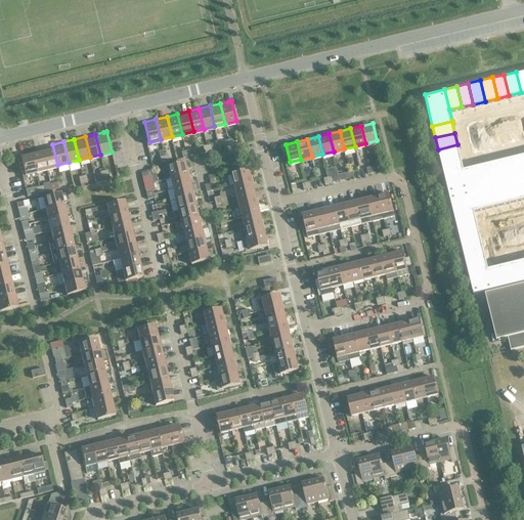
[(57,165),(52,144),(42,146),(47,167),(57,165)]
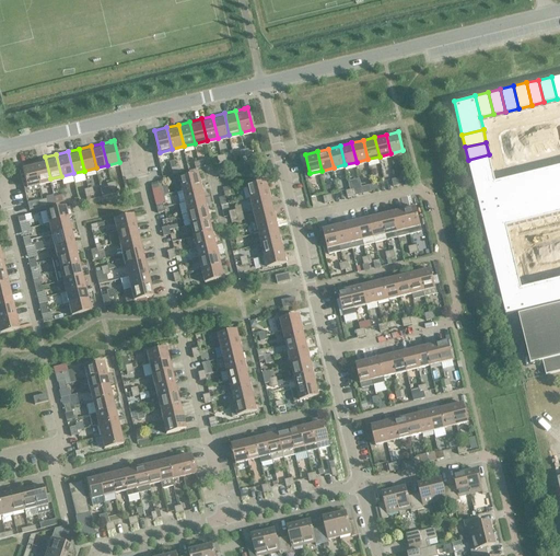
[(489,154),(468,160),(471,173),(492,168),(489,154)]
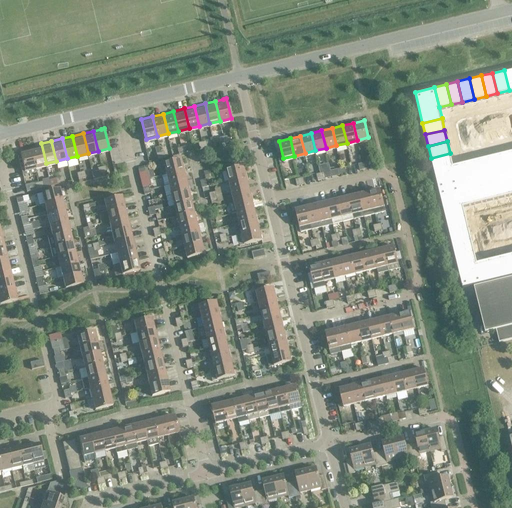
[(46,163),(41,143),(30,146),(35,166),(46,163)]
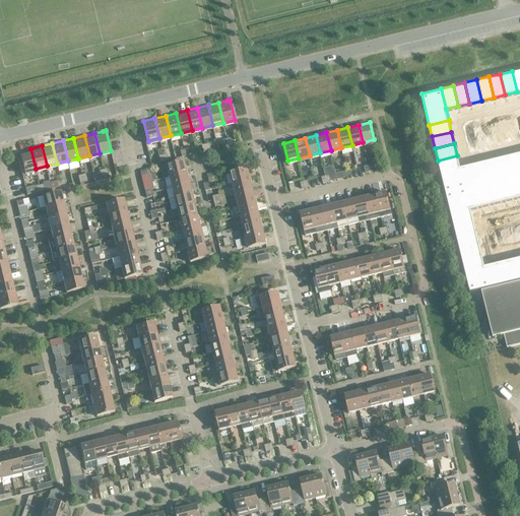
[(36,169),(30,148),(19,151),(20,155),(18,155),(22,175),(37,172),(36,169)]
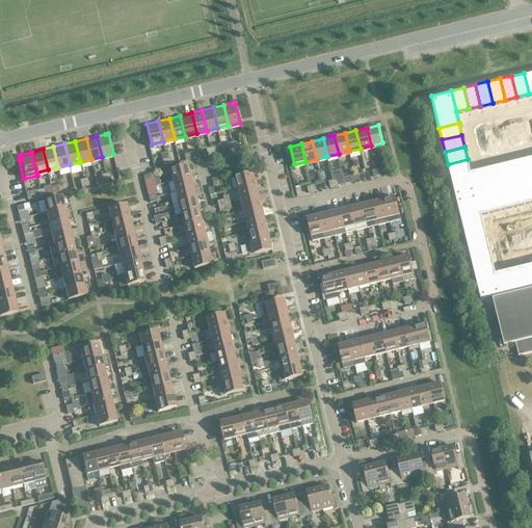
[(531,159),(531,155),(519,158),(524,179),(531,177),(531,159)]
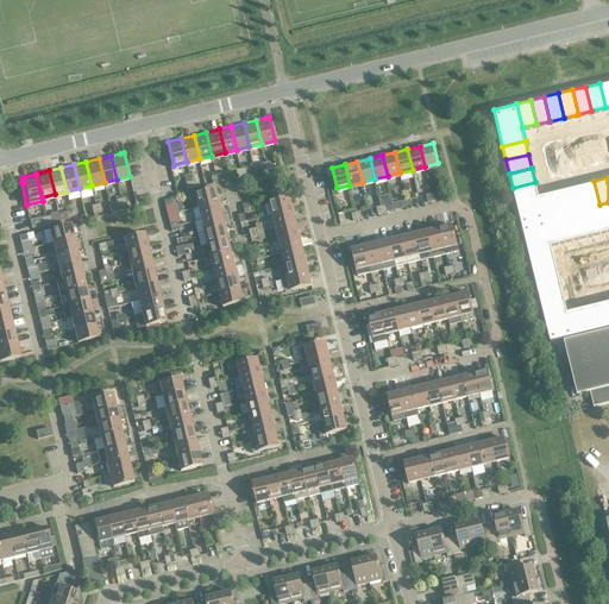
[(594,181),(581,184),(586,208),(600,205),(594,181)]
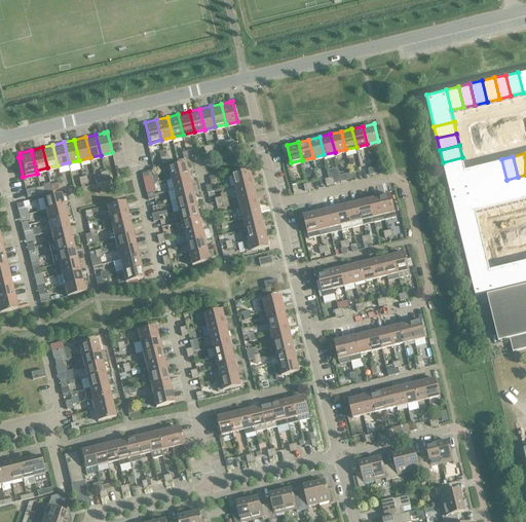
[(462,157),(443,162),(450,194),(471,189),(465,169),(462,157)]
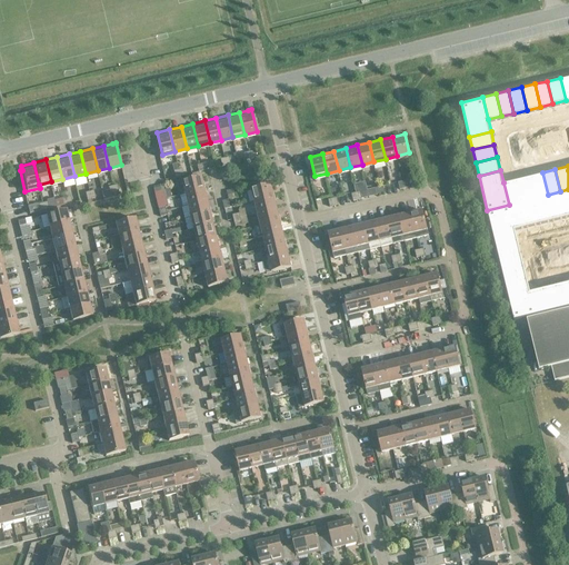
[(182,178),(186,190),(205,185),(201,172),(182,178)]
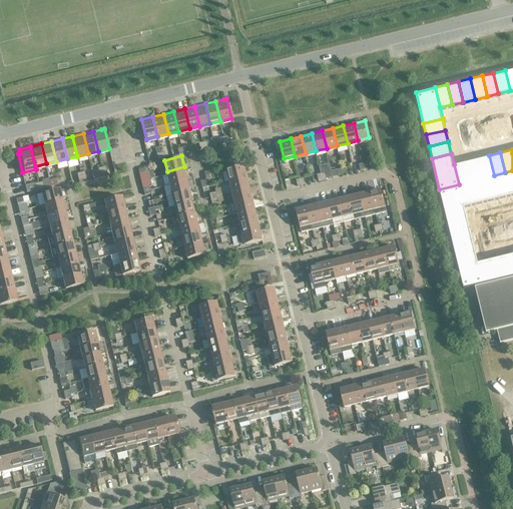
[(489,155),(477,158),(482,178),(494,175),(489,155)]
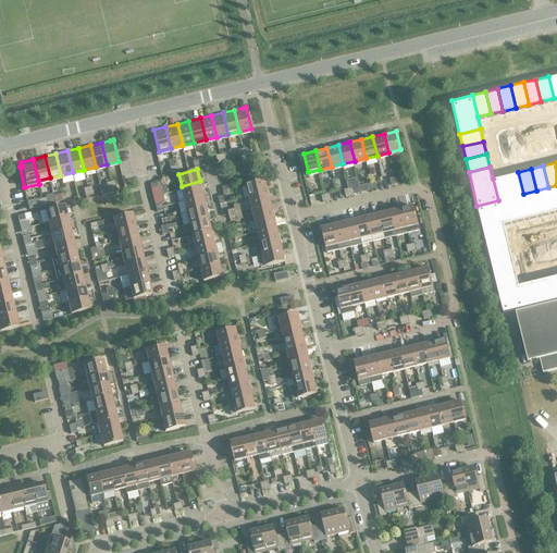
[(518,172),(505,175),(510,197),(523,194),(518,172)]
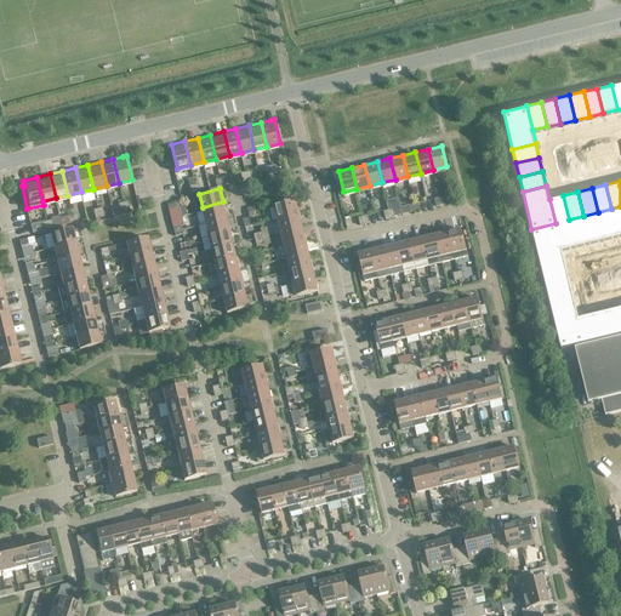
[(563,195),(550,199),(556,223),(569,220),(563,195)]
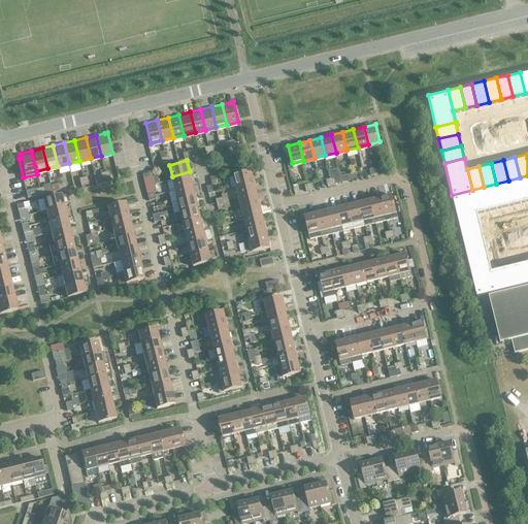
[(254,178),(252,167),(233,172),(236,184),(254,178)]
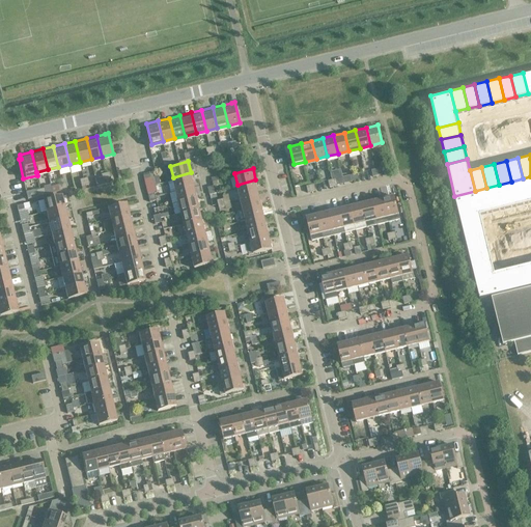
[(194,184),(191,172),(173,177),(175,188),(194,184)]
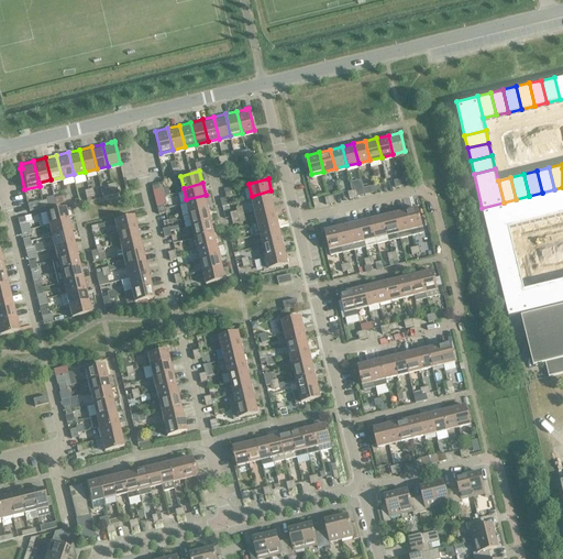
[(554,189),(542,193),(548,216),(560,212),(554,189)]
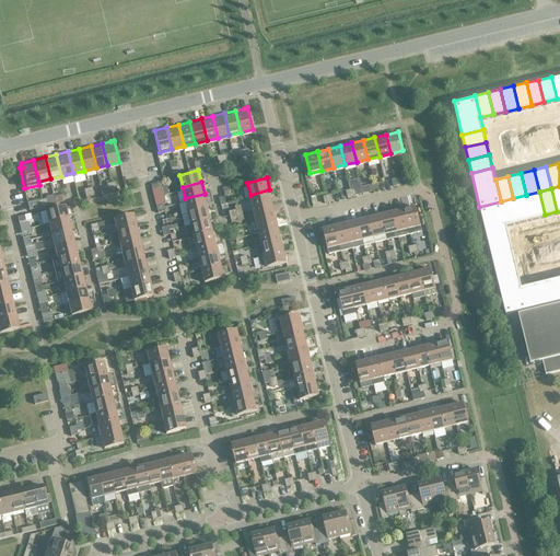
[(272,201),(269,189),(251,195),(253,206),(272,201)]
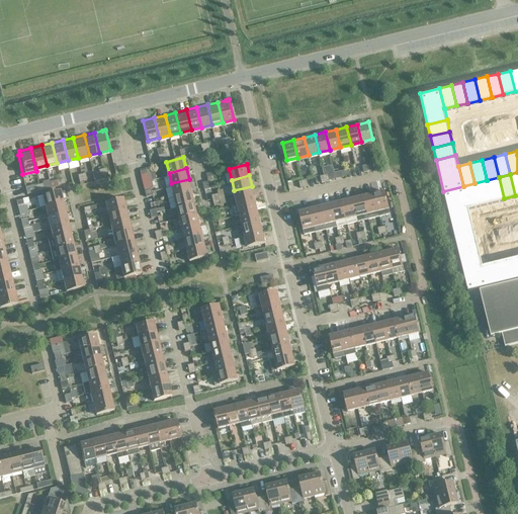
[(499,177),(487,180),(492,200),(504,198),(499,177)]
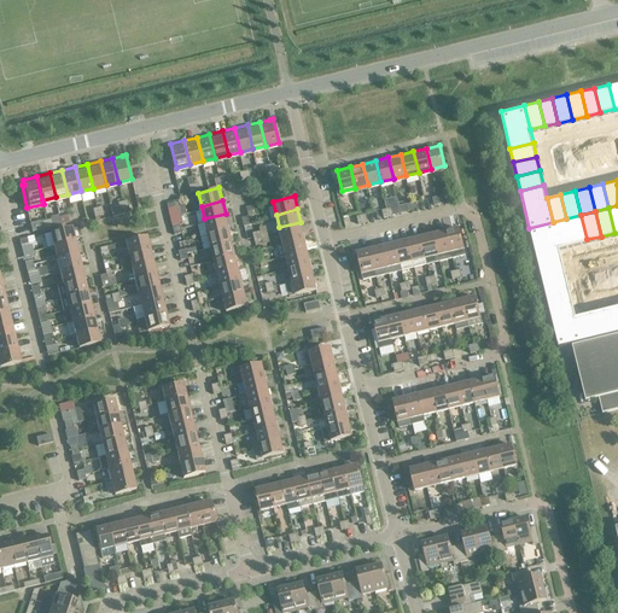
[(228,226),(226,214),(204,219),(208,232),(228,226)]
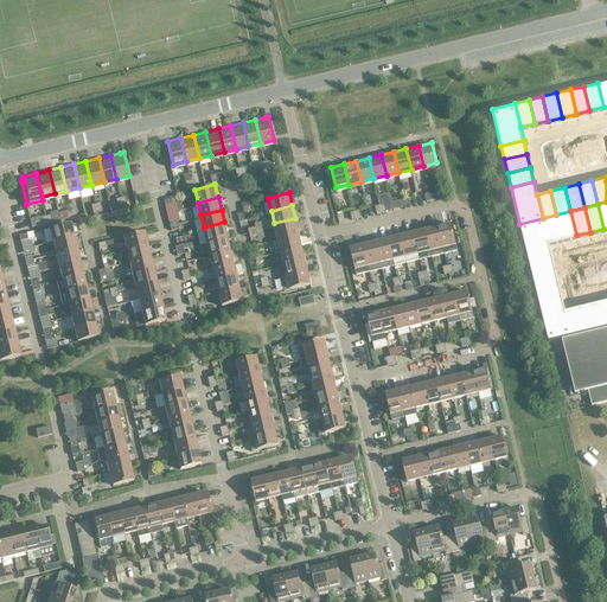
[(570,211),(556,215),(562,238),(576,235),(570,211)]
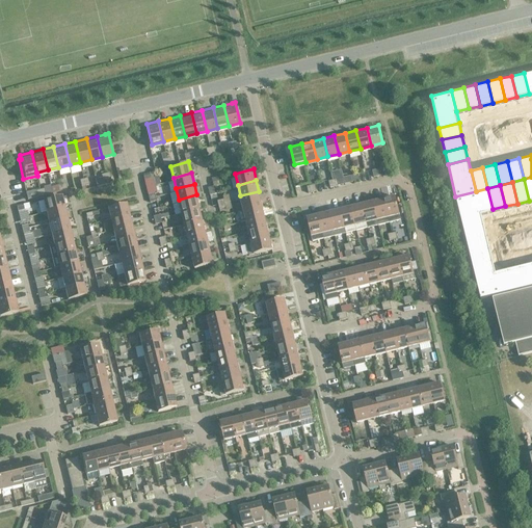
[(42,192),(40,186),(35,187),(33,187),(26,188),(28,195),(42,192)]
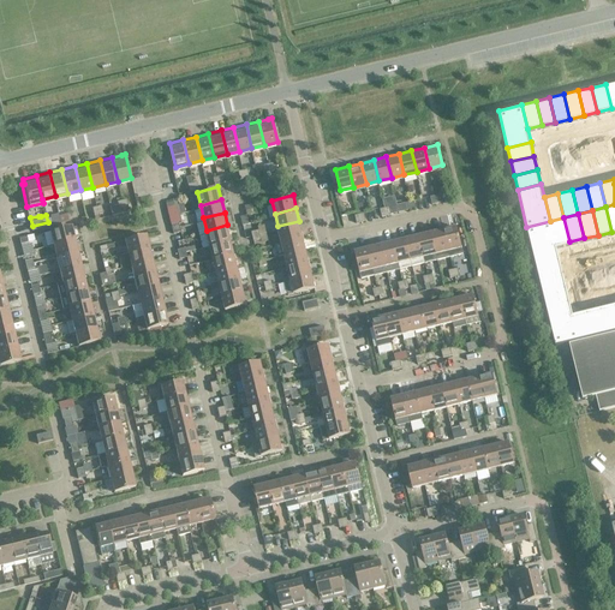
[(563,217),(550,221),(556,245),(569,241),(563,217)]
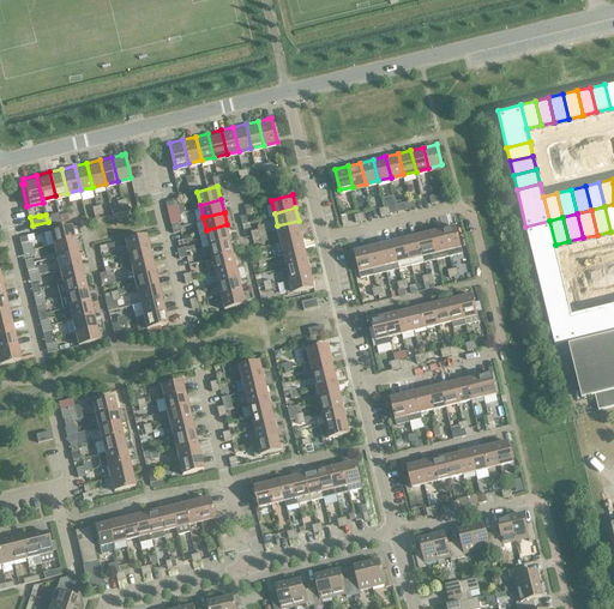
[(301,233),(299,221),(277,225),(281,239),(301,233)]
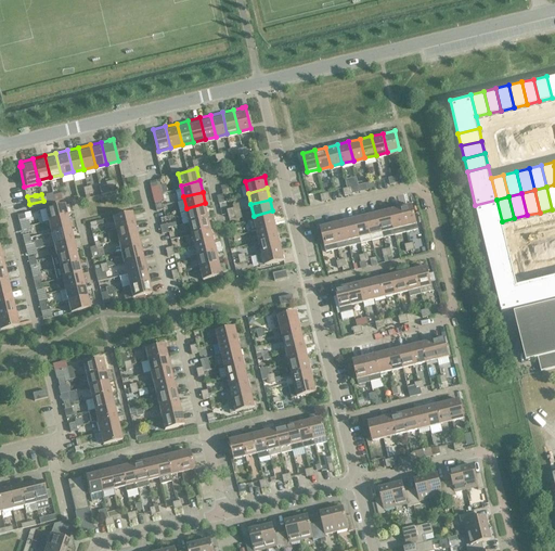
[(497,200),(475,205),(483,239),(504,233),(502,221),(497,200)]
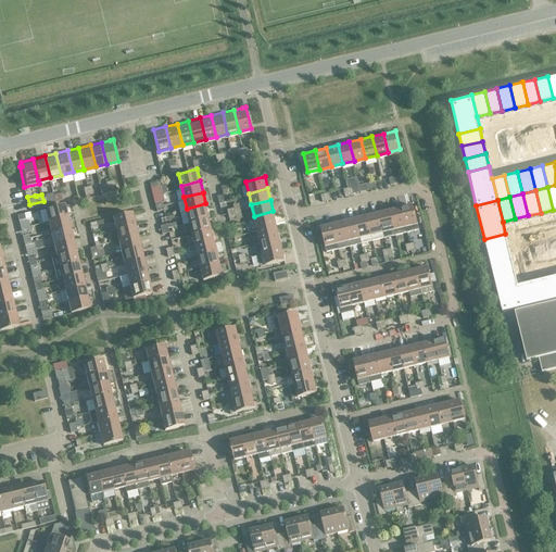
[(46,207),(48,218),(67,213),(64,201),(46,207)]
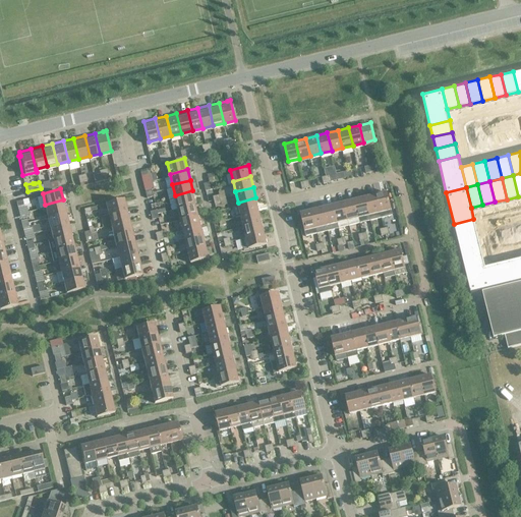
[(387,189),(375,191),(381,215),(392,212),(387,189)]
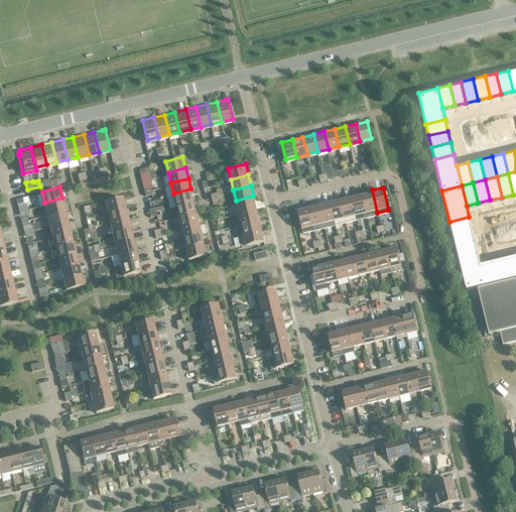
[(194,200),(190,188),(173,194),(175,204),(194,200)]
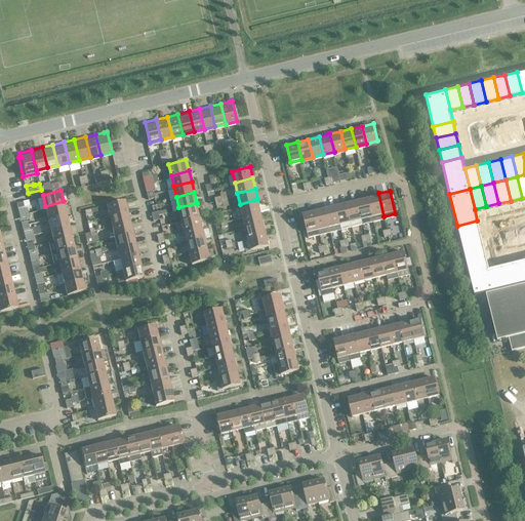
[(384,216),(378,193),(367,196),(373,218),(384,216)]
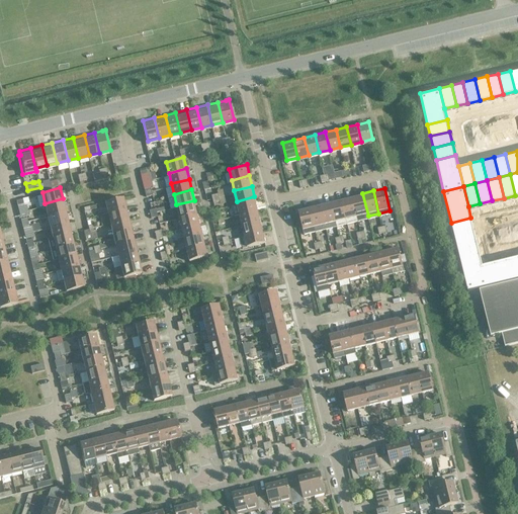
[(368,216),(362,193),(352,195),(357,219),(368,216)]
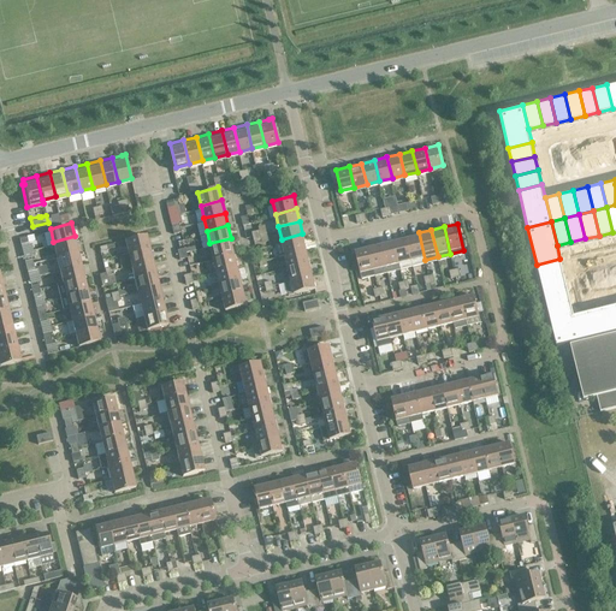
[(149,245),(146,232),(125,237),(128,250),(149,245)]
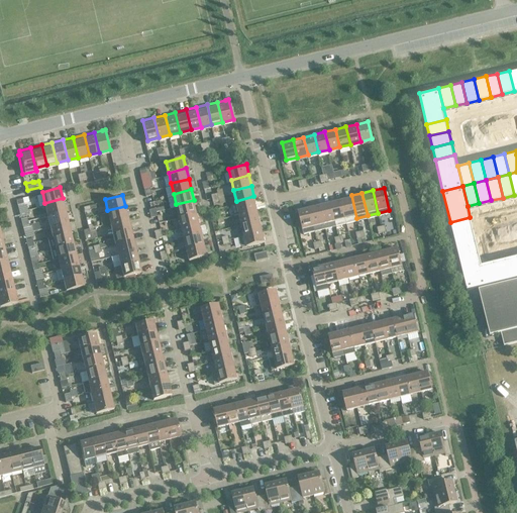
[(356,218),(351,195),(340,198),(346,220),(356,218)]
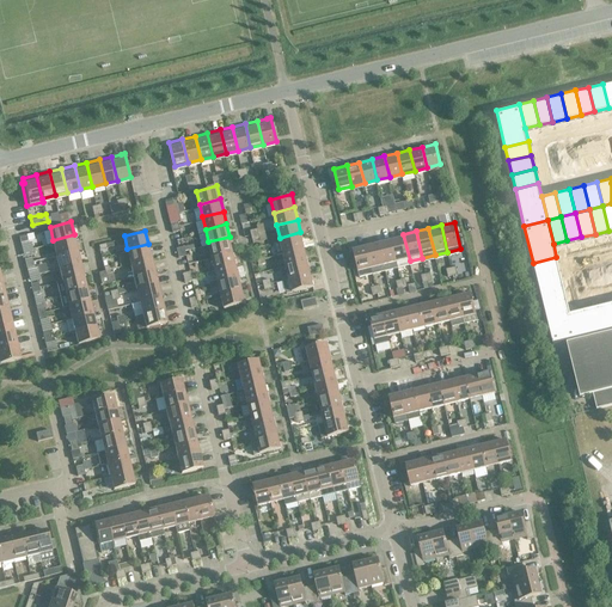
[(304,245),(300,232),(280,238),(282,250),(304,245)]
